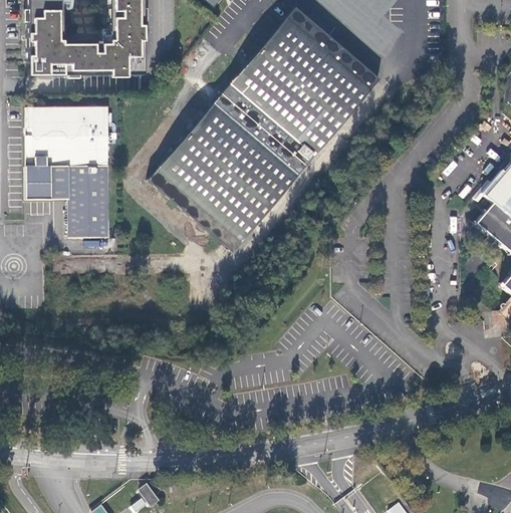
[(28,0),(29,75),(144,75),(144,0),(28,0)]
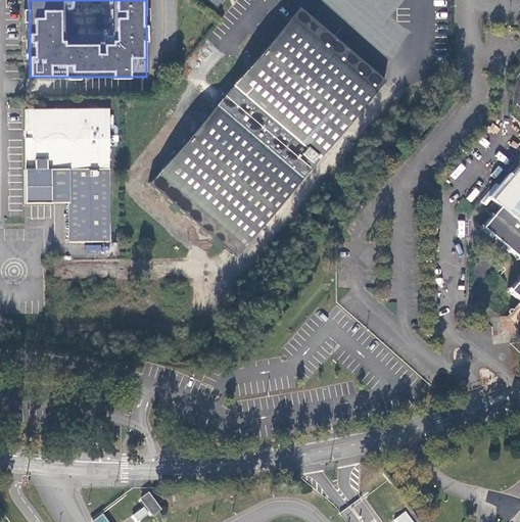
[(194,218),(238,255),(388,81),(301,7),(152,182),(189,214),(187,217),(191,221),(194,218)]
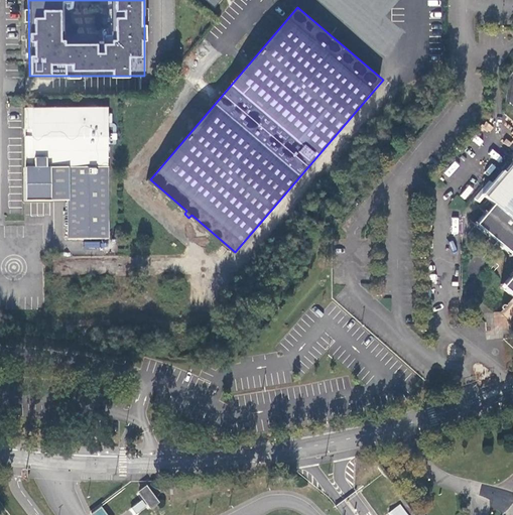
[(108,107),(25,107),(26,200),(70,199),(70,238),(109,238),(109,164),(108,107)]
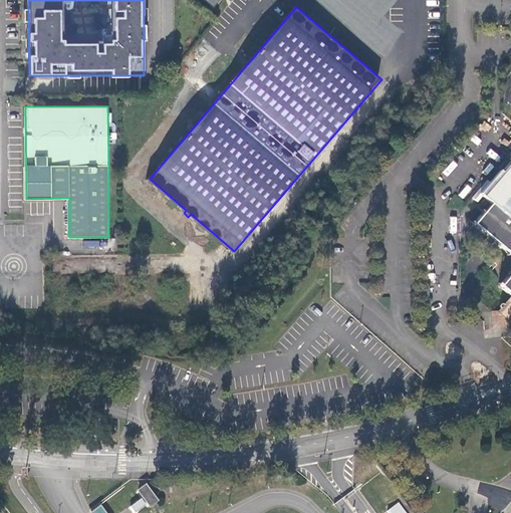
[(510,164),(494,184),(489,180),(475,197),(479,202),(485,195),(493,203),(476,223),(510,252),(510,277),(503,285),(510,291),(510,164)]
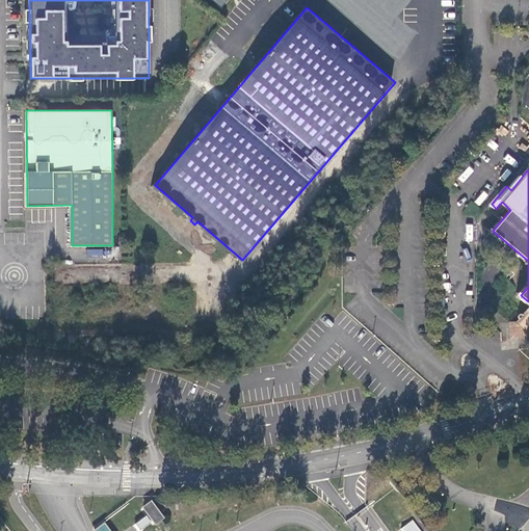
[(152,502),(144,507),(156,523),(163,518),(152,502)]
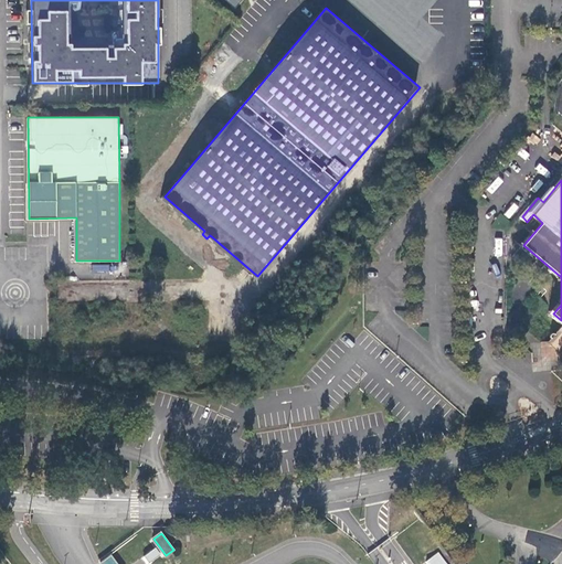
[(157,550),(145,559),(148,563),(151,563),(162,556),(157,550)]
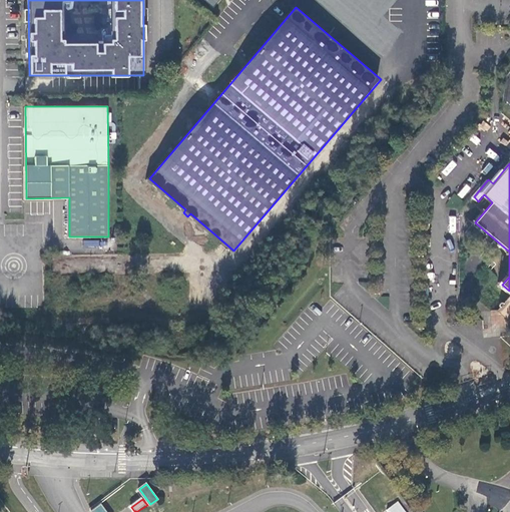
[(408,511),(400,501),(390,509),(392,511),(408,511)]
